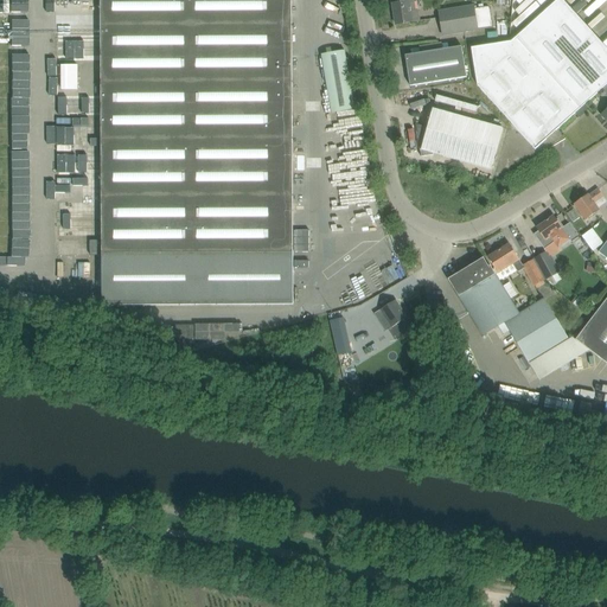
[(100,0),(102,306),(292,305),(293,253),(291,0),(100,0)]
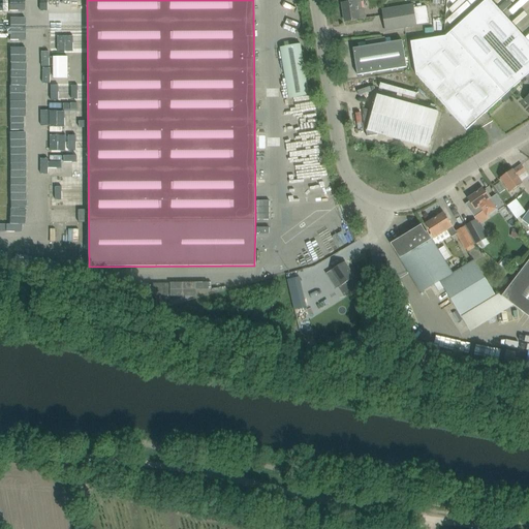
[(410,42),(415,75),(466,130),(505,95),(528,72),(528,42),(490,0),(485,0),(448,33),(445,37),(410,42)]
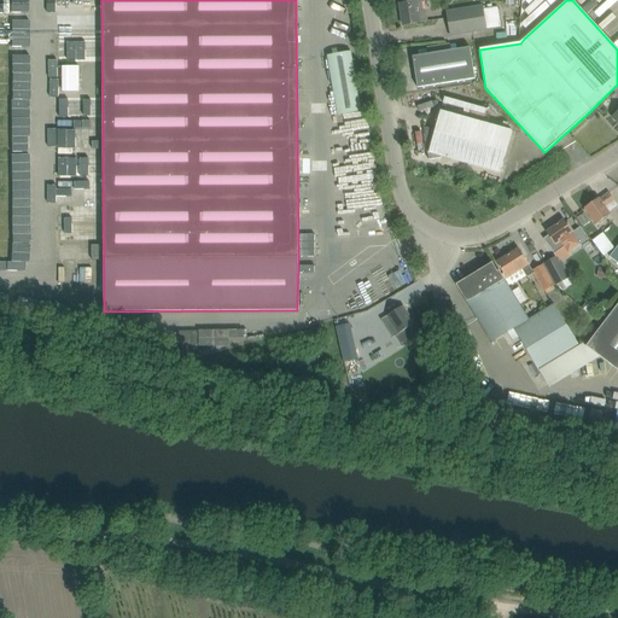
[(427,22),(425,11),(421,12),(420,1),(400,4),(403,25),(427,22)]
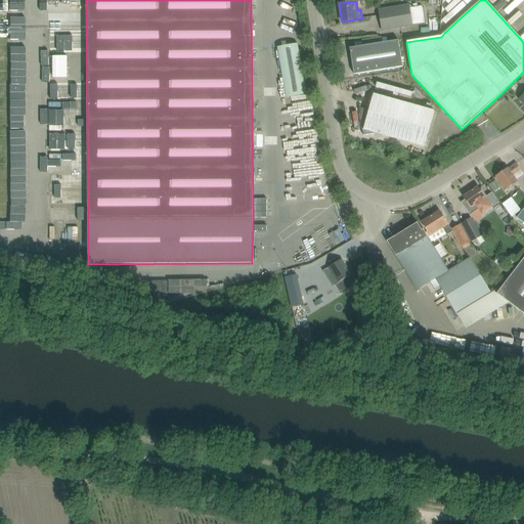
[(382,31),(411,26),(408,5),(379,10),(382,31)]
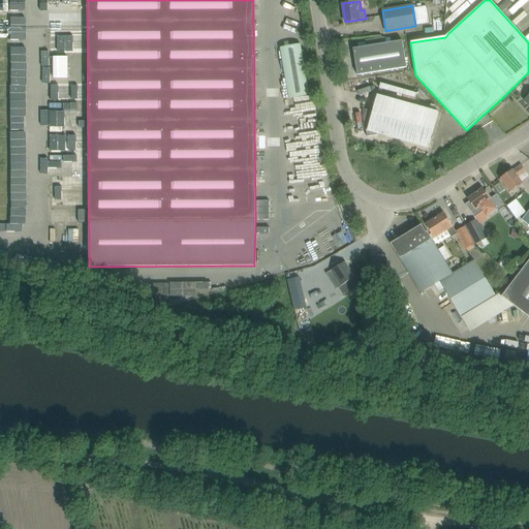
[(433,22),(433,31),(441,31),(441,21),(433,22)]
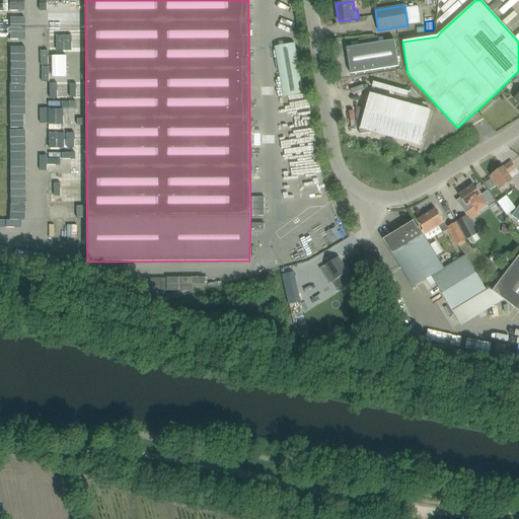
[(346,48),(351,74),(398,66),(394,40),(346,48)]
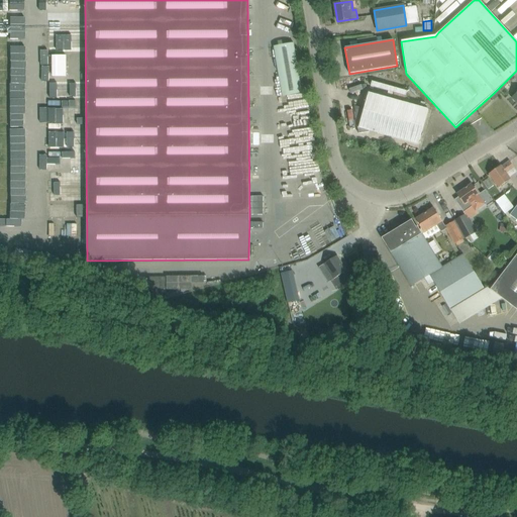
[(21,62),(21,40),(9,40),(9,62),(21,62)]
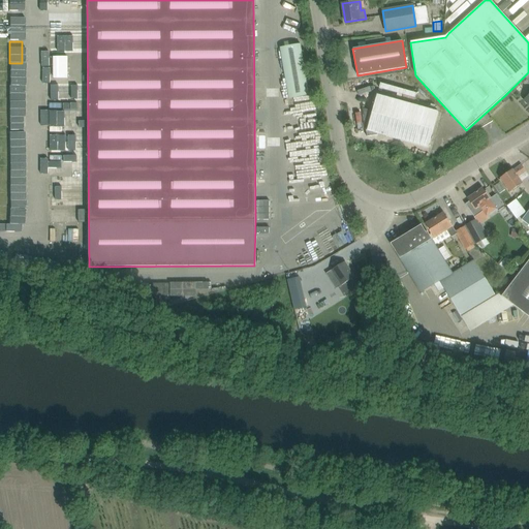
[(280,48),(288,98),(309,95),(300,44),(280,48)]
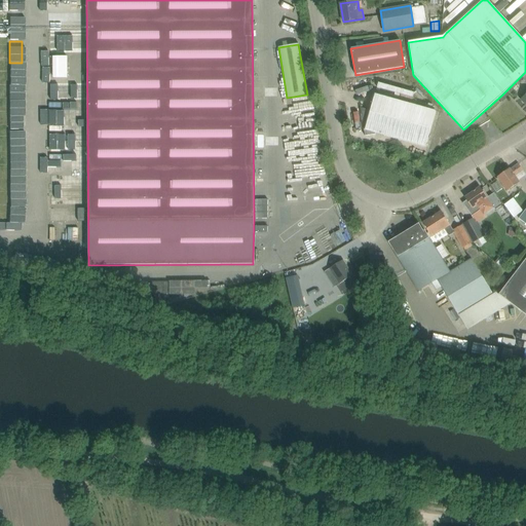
[(67,78),(67,55),(51,57),(51,78),(67,78)]
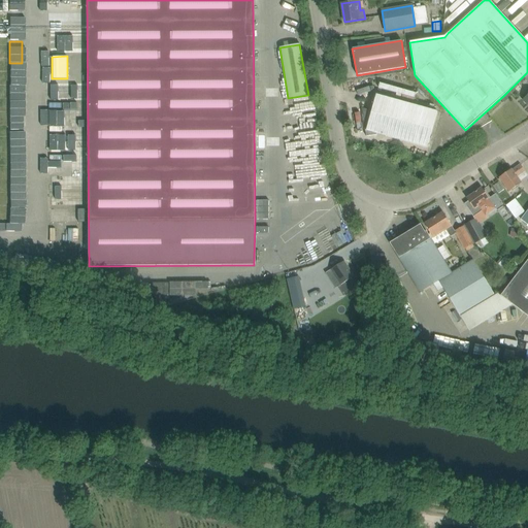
[(9,103),(23,103),(22,88),(9,88),(9,103)]
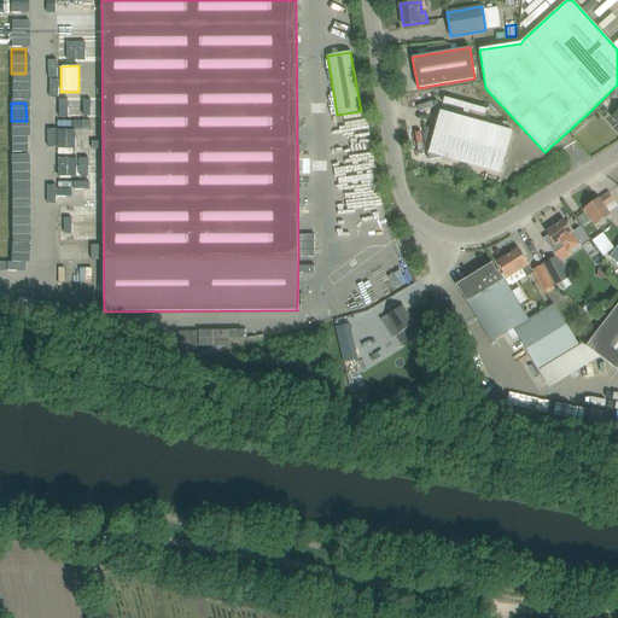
[(98,115),(98,111),(73,112),(73,123),(88,123),(88,115),(98,115)]
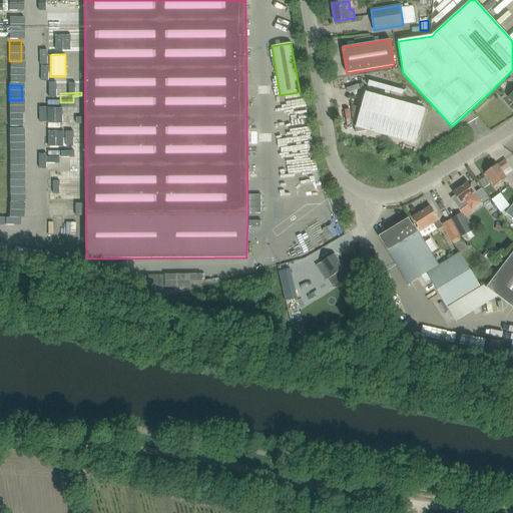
[(352,109),(356,132),(366,131),(366,130),(415,143),(425,109),(366,92),(361,108),(352,109)]
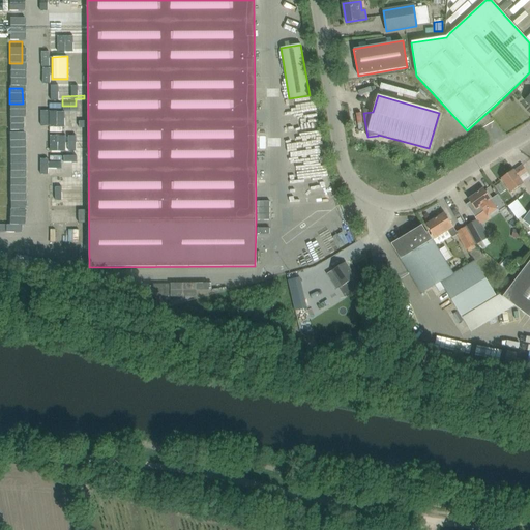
[(8,112),(9,139),(23,139),(22,111),(8,112)]
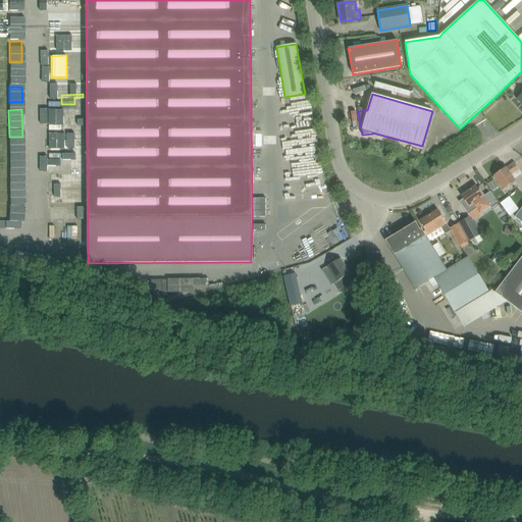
[(58,134),(51,134),(51,146),(79,146),(79,133),(70,133),(70,124),(58,124),(58,134)]
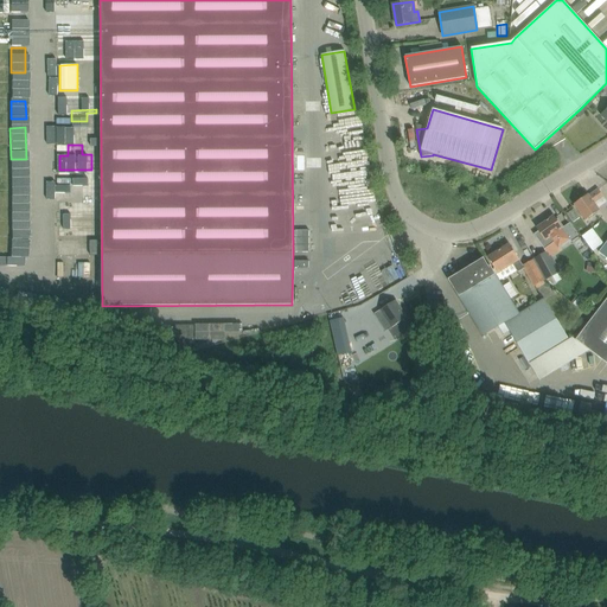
[(11,167),(11,183),(26,183),(26,167),(11,167)]
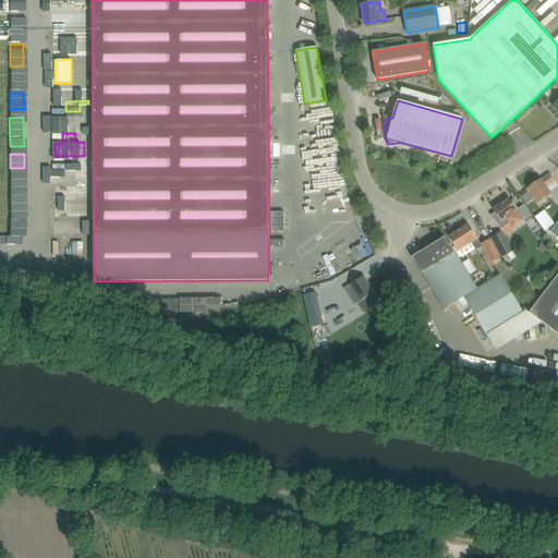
[(541,180),(528,189),(537,203),(550,193),(546,187),(555,181),(549,174),(541,180)]
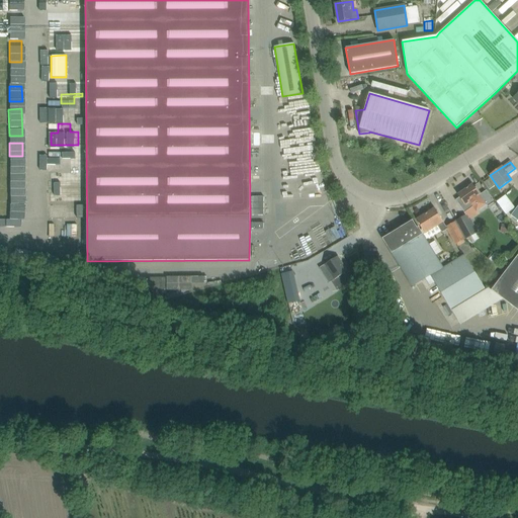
[(15,182),(9,182),(9,219),(22,219),(21,195),(16,195),(15,182)]
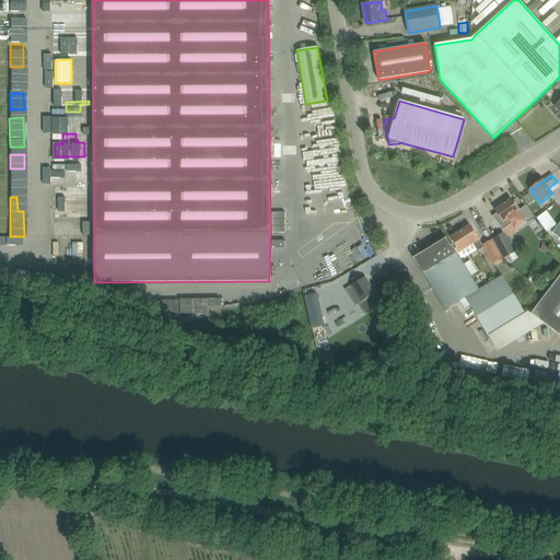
[(517,211),(517,210),(518,209),(513,201),(512,202),(510,200),(494,210),(497,213),(492,217),(494,219),(502,230),(511,223),(513,229),(525,221),(517,211)]
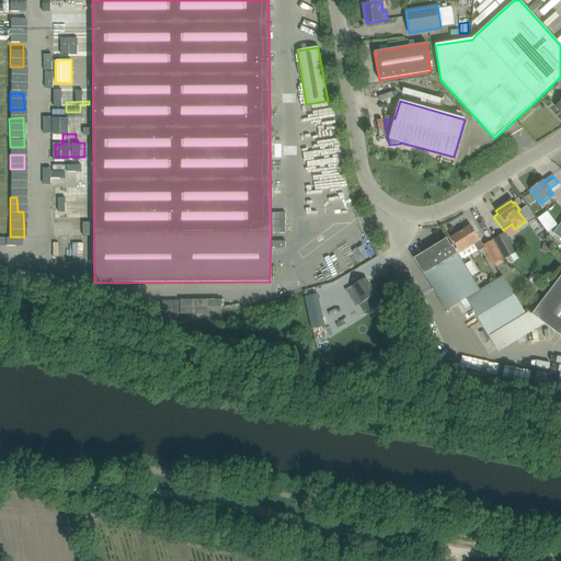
[(531,212),(547,232),(557,226),(541,205),(531,212)]
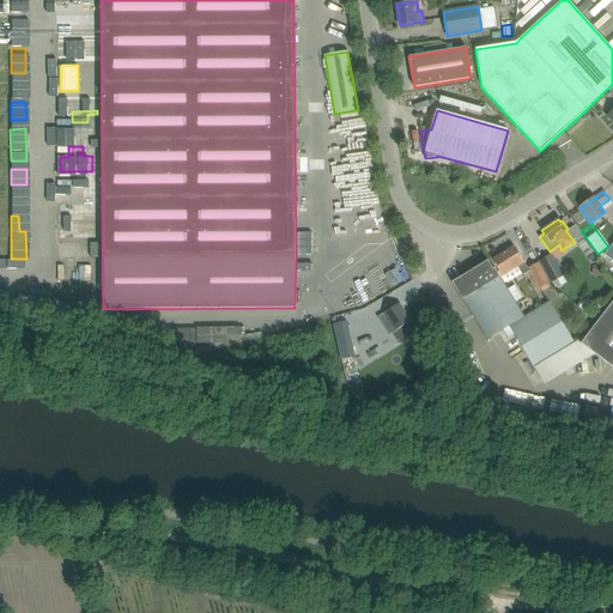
[(602,255),(612,261),(612,262),(612,241),(608,247),(602,255)]
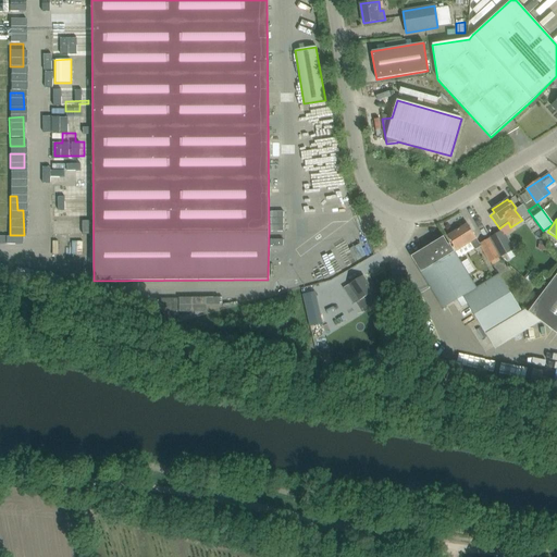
[(479,244),(467,224),(447,236),(454,246),(457,251),(470,243),(474,250),(480,247),(481,246),(479,244)]
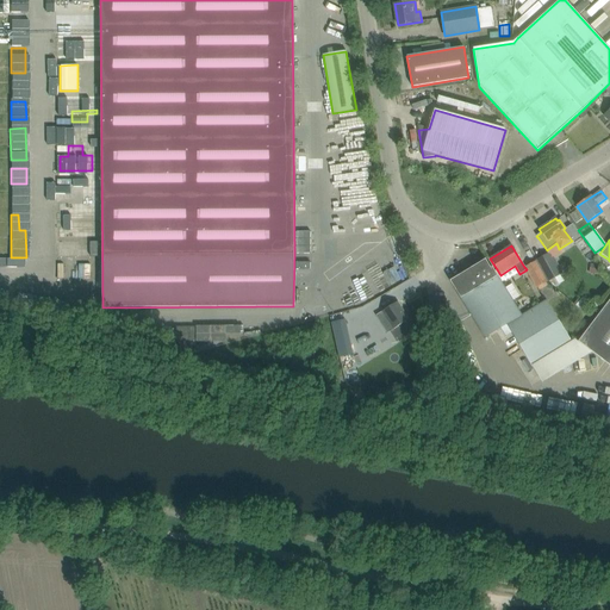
[(94,262),(94,248),(80,249),(80,262),(94,262)]
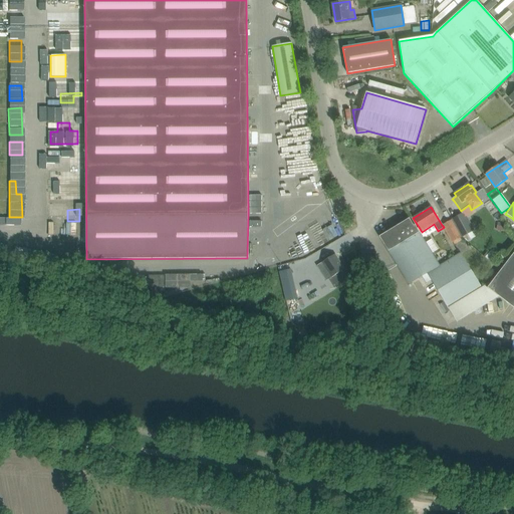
[(472,240),(468,234),(474,231),(464,213),(452,220),(462,238),(467,242),(472,240)]
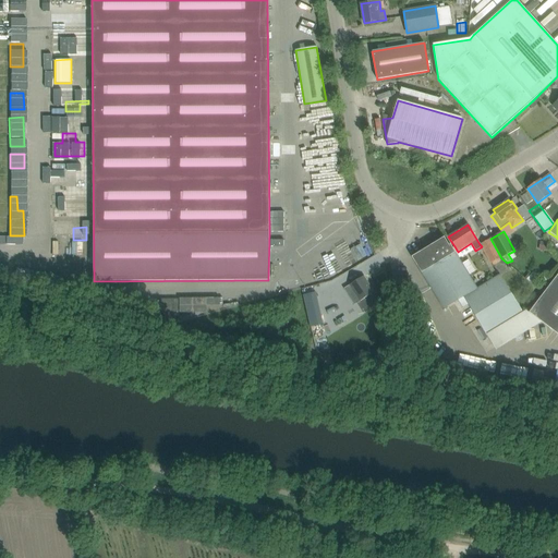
[(444,238),(412,257),(431,288),(444,308),(455,303),(463,296),(469,305),(486,335),(522,312),(500,275),(477,289),(469,275),(462,264),(450,245),(449,246),(444,238)]
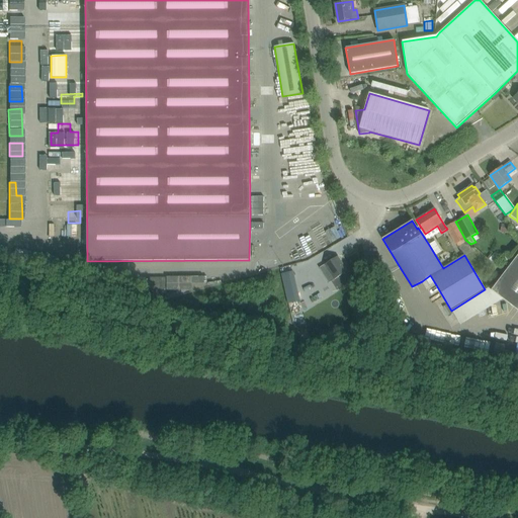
[(464,239),(454,222),(445,227),(447,229),(446,230),(454,245),(455,244),(462,240),(464,239)]
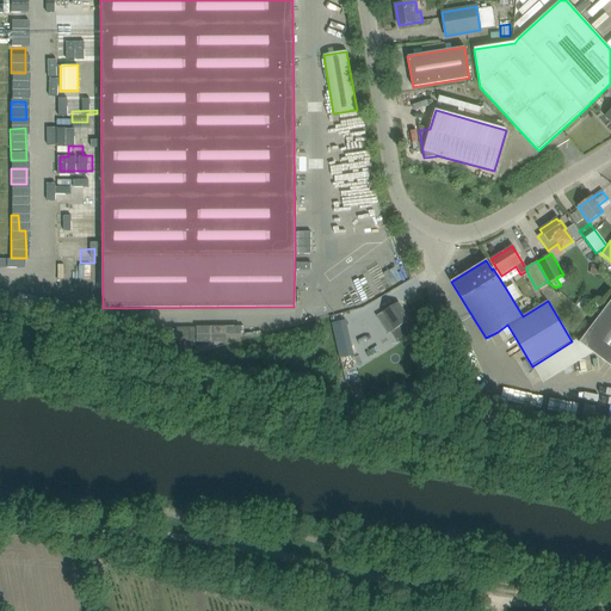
[(513,285),(506,289),(513,301),(520,297),(513,285)]
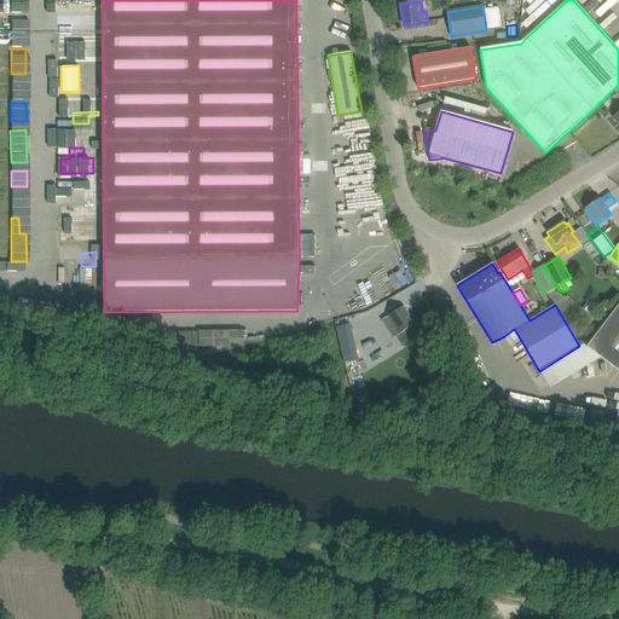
[(618,302),(586,347),(618,371),(618,302)]
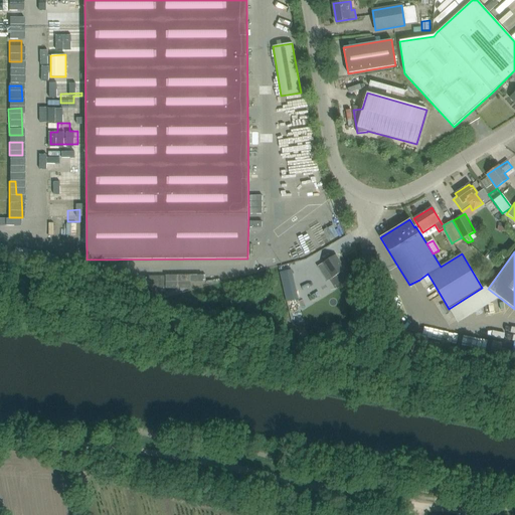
[(348,280),(343,272),(345,271),(336,255),(323,264),(332,278),(329,280),(335,289),(348,280)]
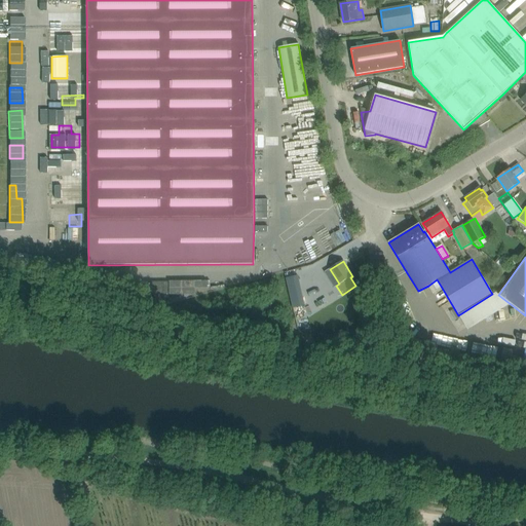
[(297,275),(285,277),(292,307),(304,304),(297,275)]
